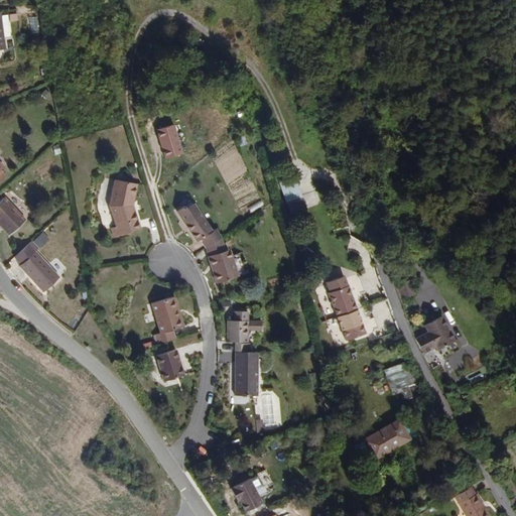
[(380,83),(377,72),(364,75),(367,86),(380,83)]
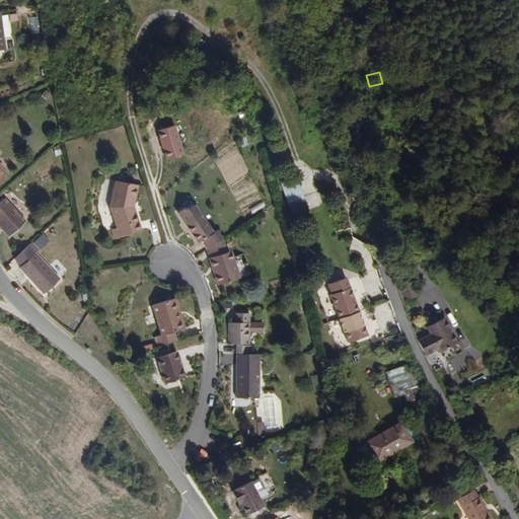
[(174,125),(157,131),(166,160),(183,155),(174,125)]
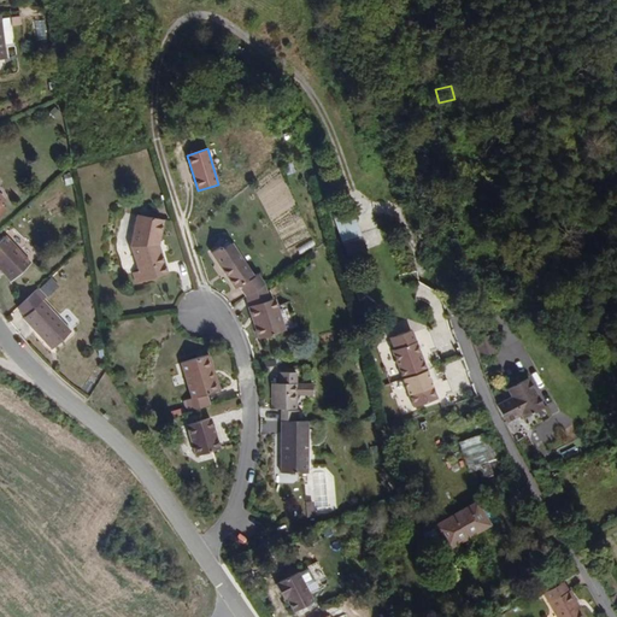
[(341,241),(360,235),(351,209),(331,215),(341,241)]
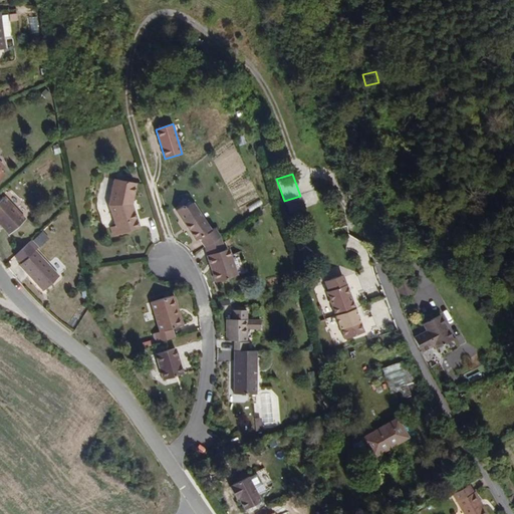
[(140,228),(131,203),(135,185),(115,179),(108,205),(115,227),(111,229),(115,236),(140,228)]
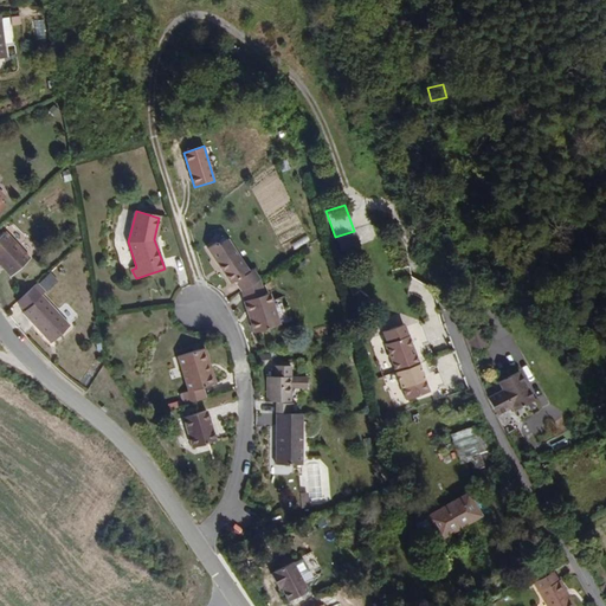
[(30,258),(17,244),(6,233),(0,238),(0,262),(12,275),(30,258)]
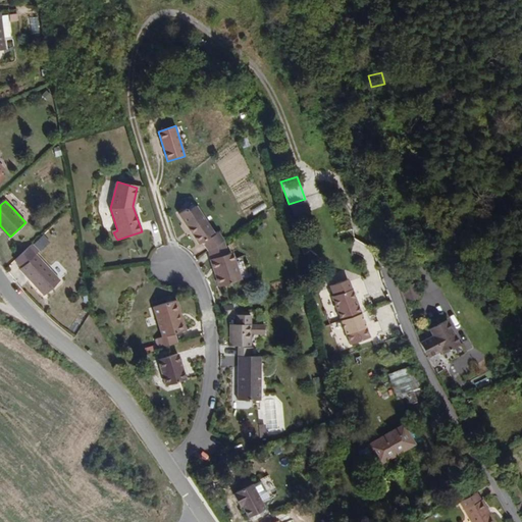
[(216,232),(197,205),(187,212),(186,209),(178,214),(199,244),(203,242),(209,251),(225,240),(219,230),(216,232)]
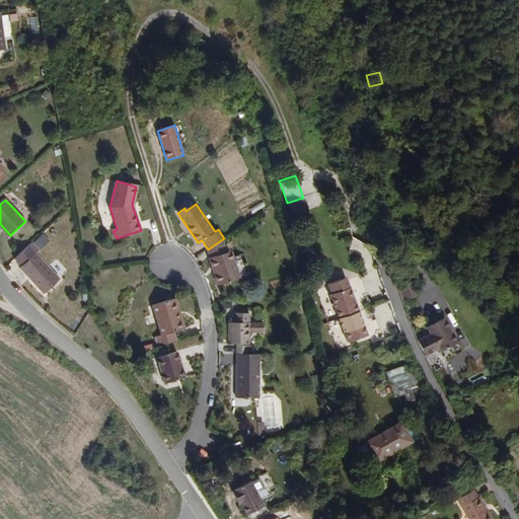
[(464,238),(471,235),(469,229),(462,232),(464,238)]
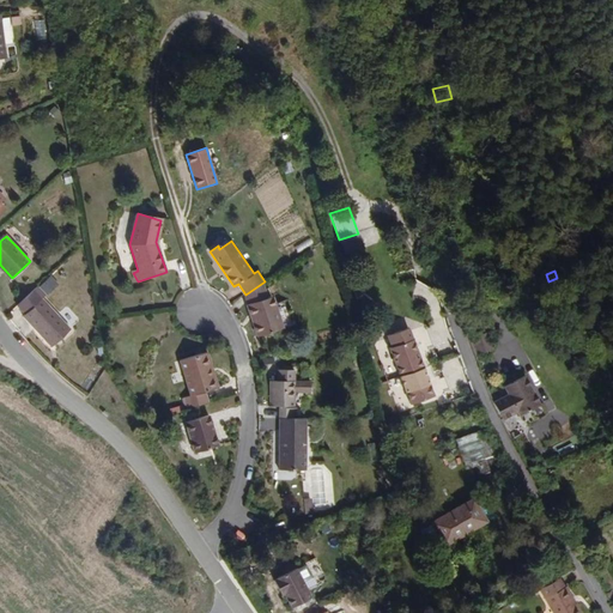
[(285,329),(275,298),(269,299),(265,281),(246,295),(244,296),(256,338),(285,329)]
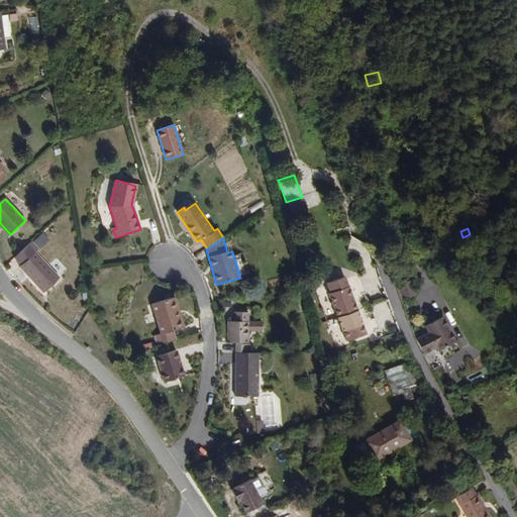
[(60,278),(45,262),(30,244),(16,256),(22,265),(20,266),(43,292),(60,278)]
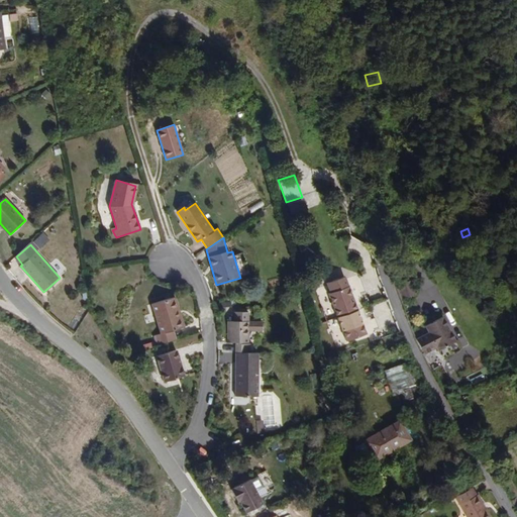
[(330,293),(328,294),(337,318),(345,341),(367,334),(358,310),(346,277),(327,284),(330,293)]
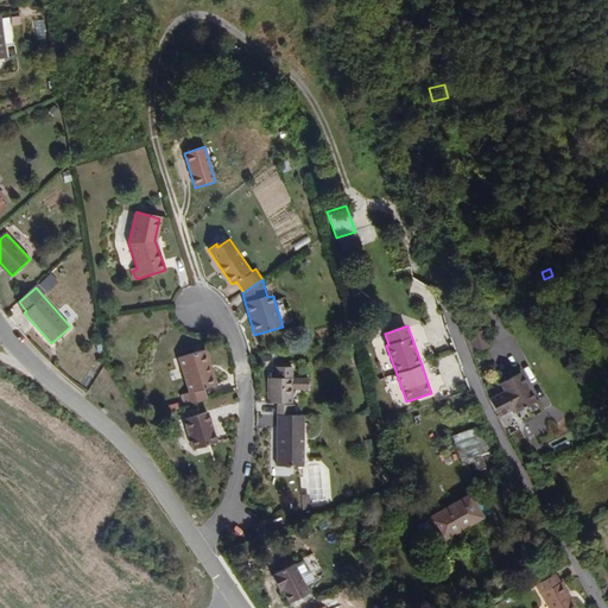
[(492,346),(486,330),(470,336),(475,352),(492,346)]
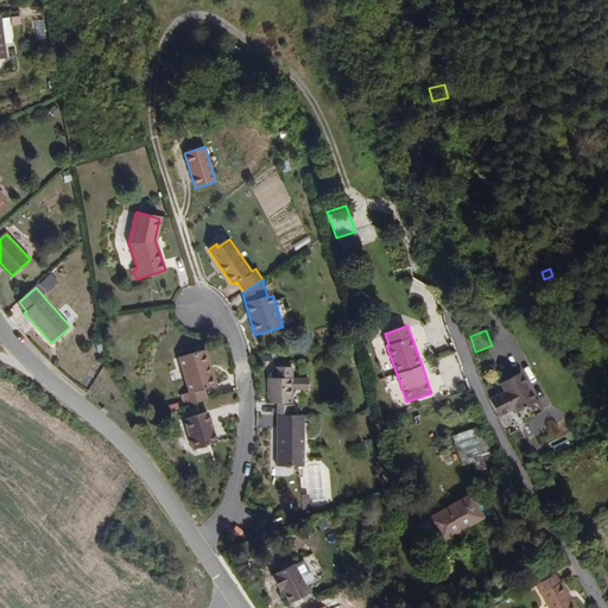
[(580,350),(595,342),(590,331),(575,340),(580,350)]
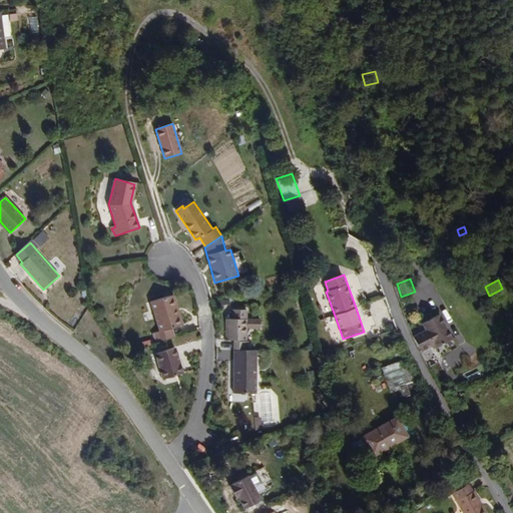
[(182,325),(176,308),(178,307),(174,294),(151,302),(160,332),(156,333),(159,341),(174,336),(172,329),(182,325)]
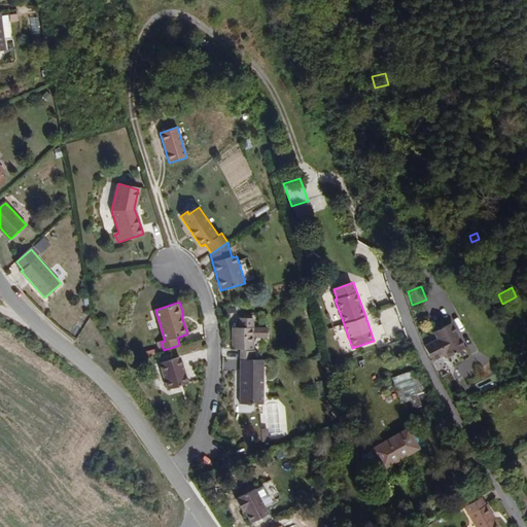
[(239,349),(239,359),(240,359),(255,359),(255,337),(255,327),(254,318),(238,318),(238,327),(233,327),(233,349),(239,349)]
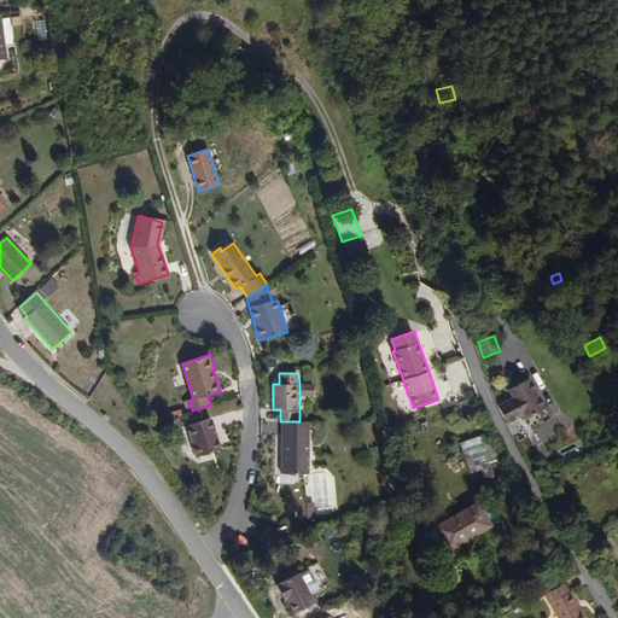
[(549,408),(535,383),(532,377),(519,384),(508,390),(512,397),(497,406),(508,426),(529,414),(531,419),(549,408)]
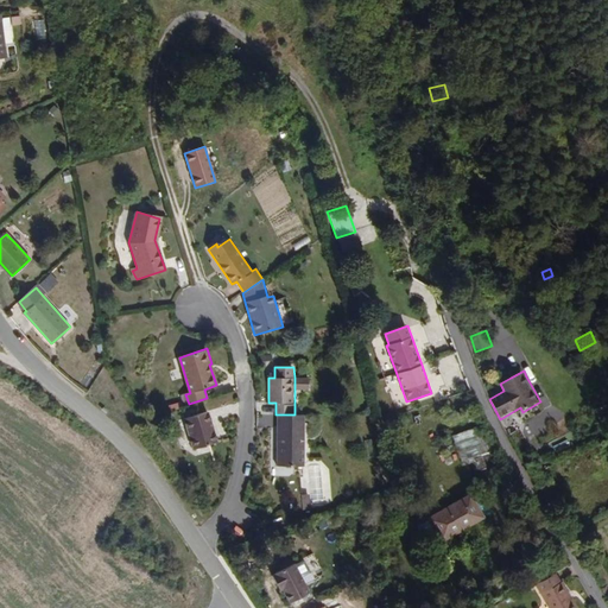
[(295,378),(295,388),(310,388),(309,377),(295,378)]
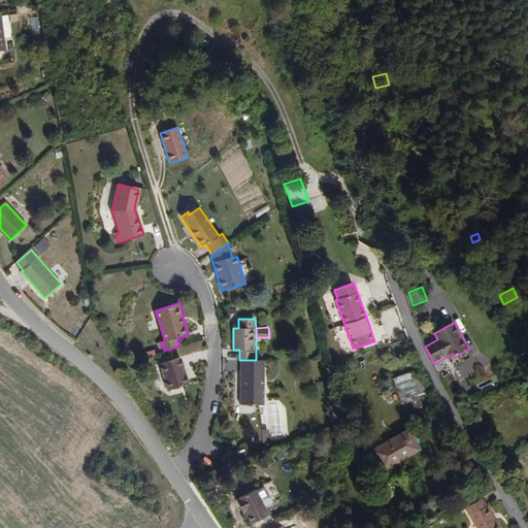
[(187,352),(165,358),(174,385),(195,377),(187,352)]
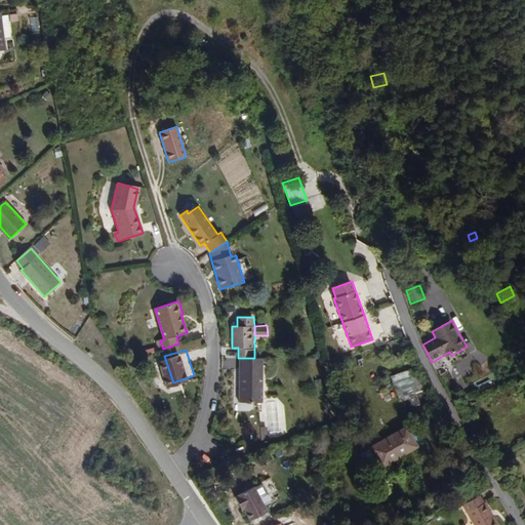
[(252,359),(239,359),(239,403),(263,403),(263,359),(252,359)]
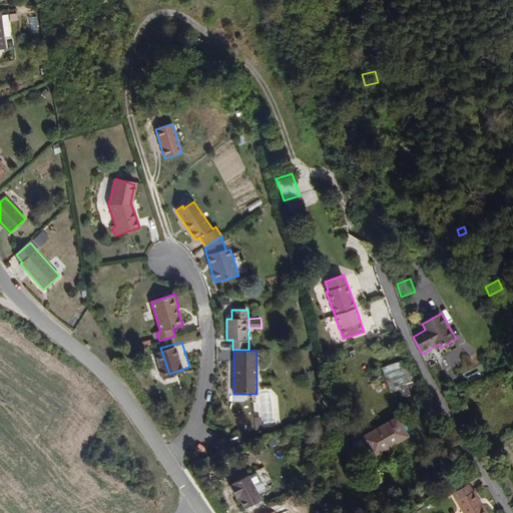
[(400,417),(363,435),(374,456),(410,437),(400,417)]
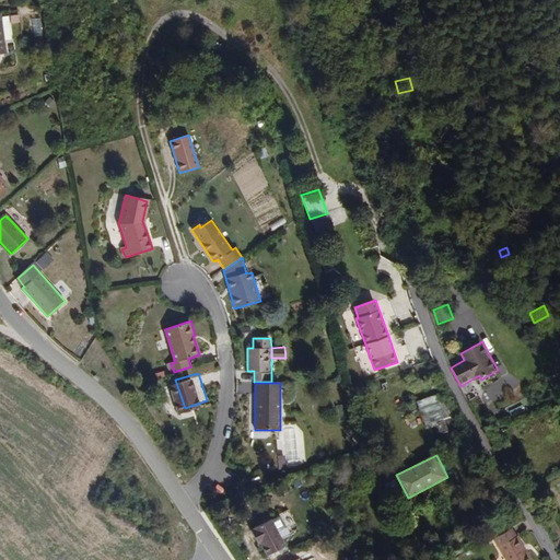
[(269,557),(289,546),(275,521),(255,533),(269,557)]
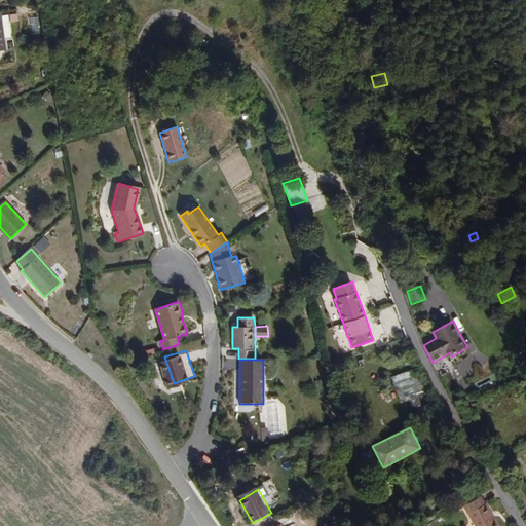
[(499,525),(482,495),(463,506),(475,525),(499,525)]
